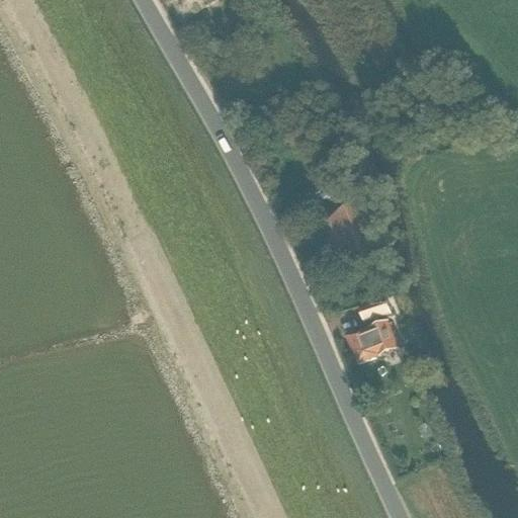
[(165,0),(169,6),(174,4),(186,21),(219,0),(165,0)]
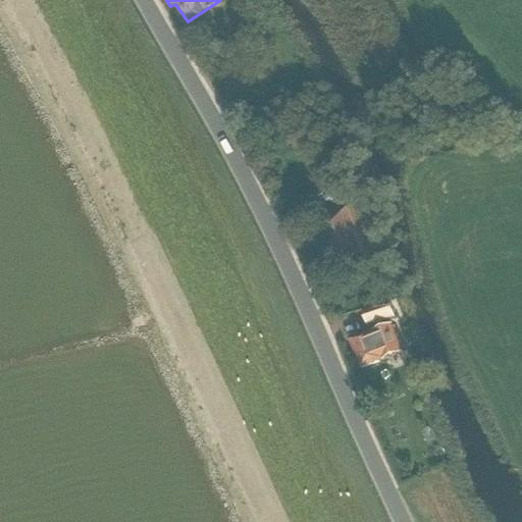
[(366,231),(356,208),(322,223),(332,246),(366,231)]
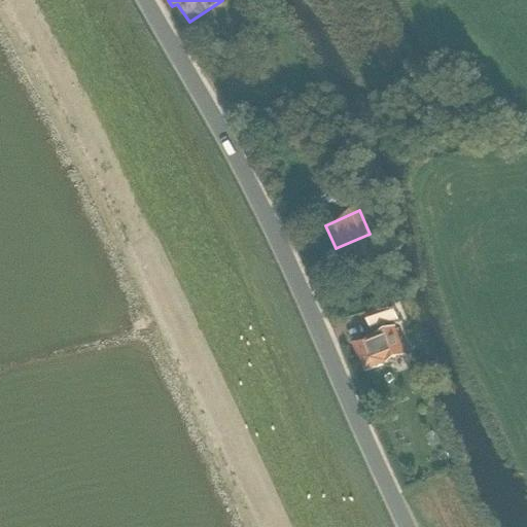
[(336,248),(346,271),(381,257),(370,234),(336,248)]
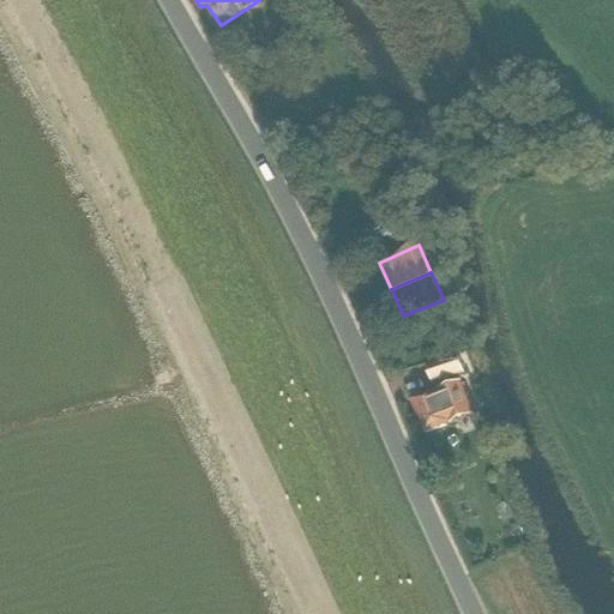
[(433,386),(465,374),(457,355),(426,367),(433,386)]
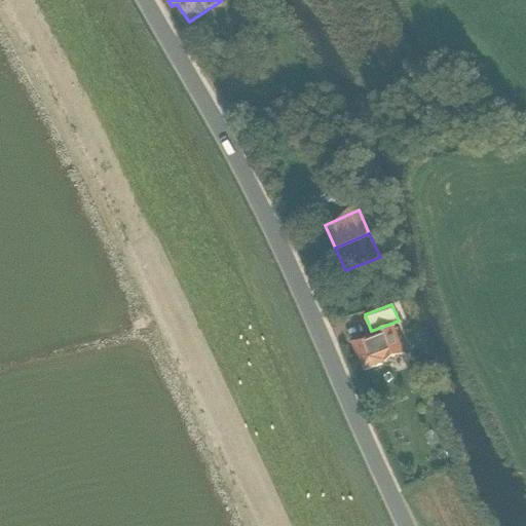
[(364,372),(400,360),(406,358),(396,329),(353,344),(364,372)]
